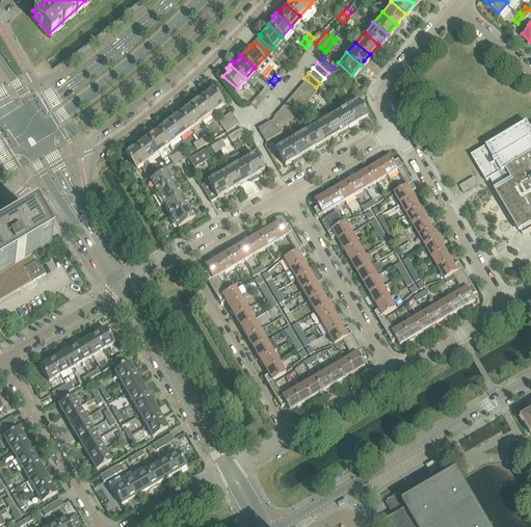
[(299,82),(312,93),(316,87),(303,78),(299,82)]
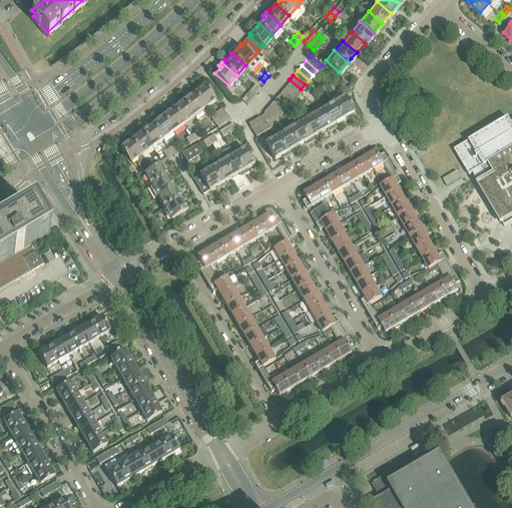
[(285,84),(296,94),(301,89),(289,79),(285,84)]
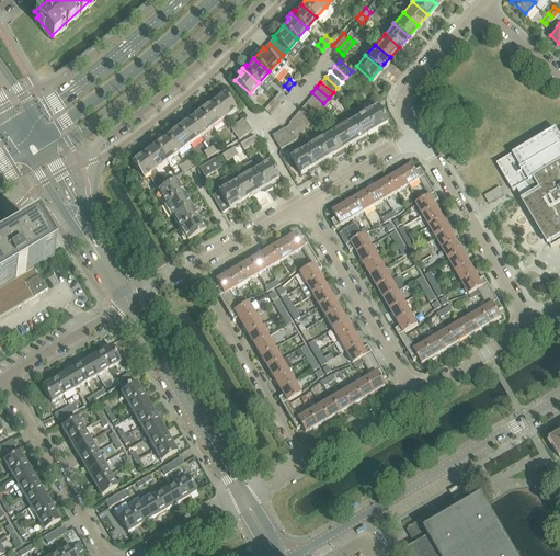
[(274,93),(280,99),(284,93),(278,89),(274,93)]
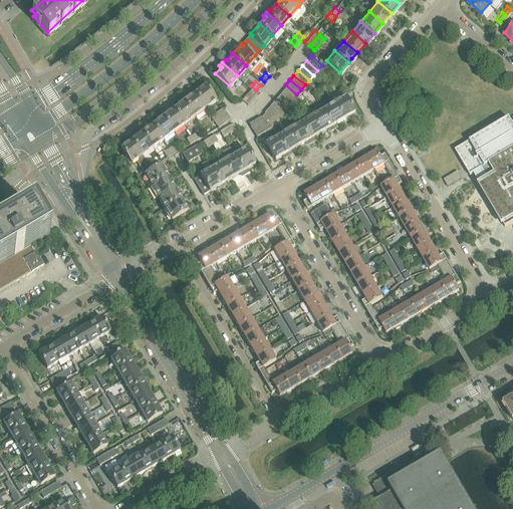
[(193,89),(204,105),(218,95),(212,86),(209,89),(204,83),(197,88),(196,87),(193,89)]
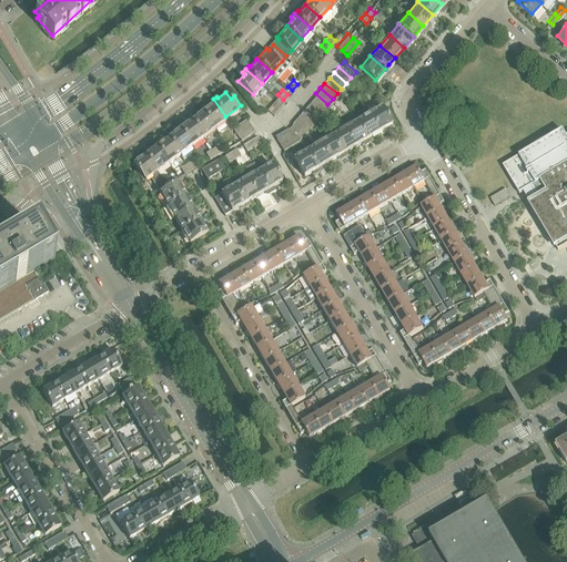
[(311,99),(323,110),(327,104),(315,93),(311,99)]
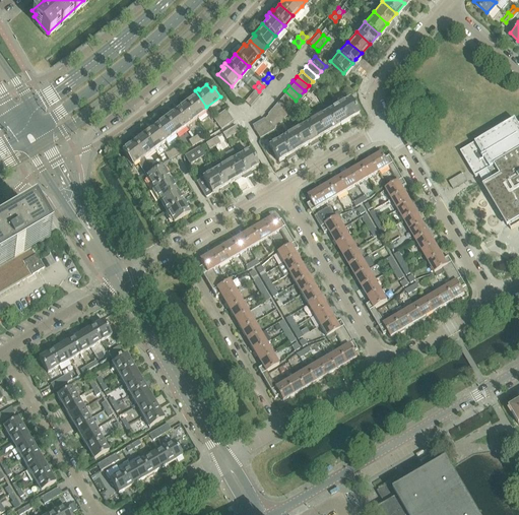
[(259,91),(254,86),(245,98),(250,103),(259,91)]
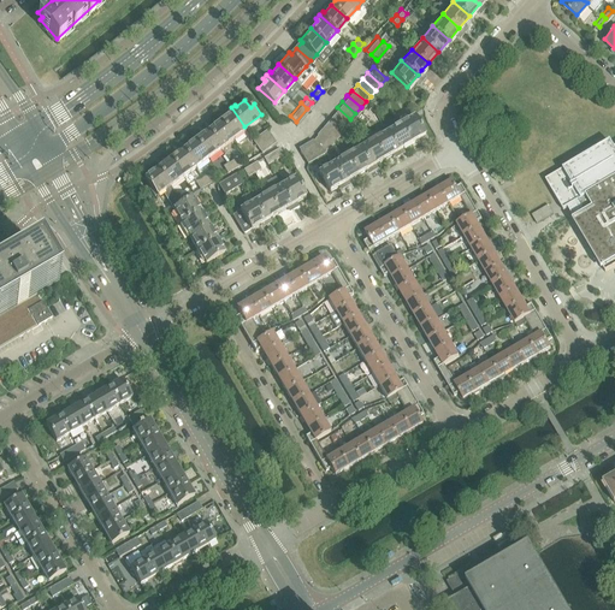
[(219,119),(232,136),(244,126),(231,107),(226,111),(228,112),(219,119)]
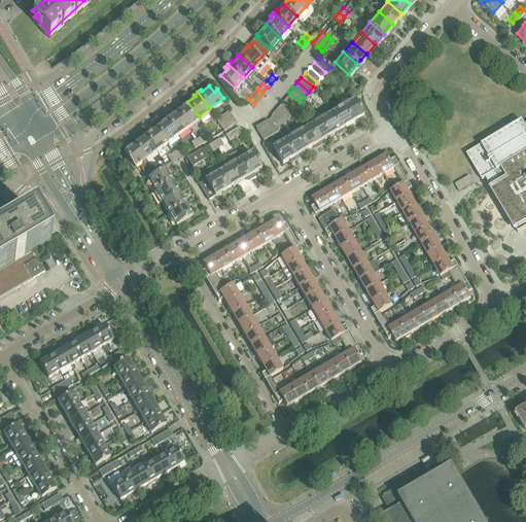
[(284,97),(295,107),(300,102),(288,92),(284,97)]
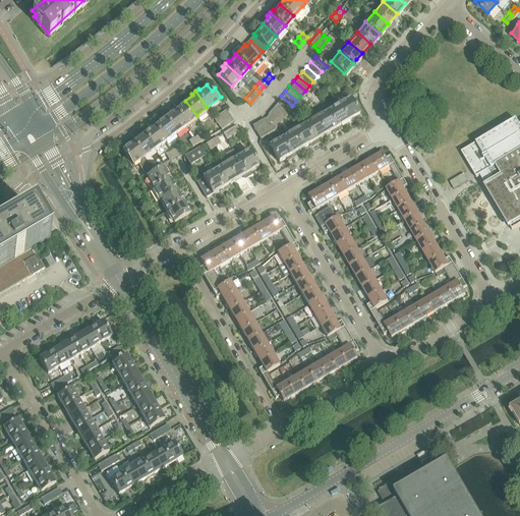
[(276,101),(288,111),(292,106),(281,96),(276,101)]
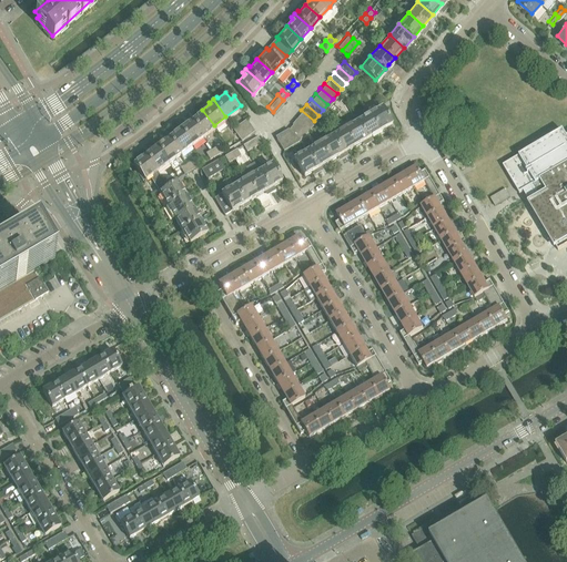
[(367,111),(378,129),(391,121),(381,104),(367,111)]
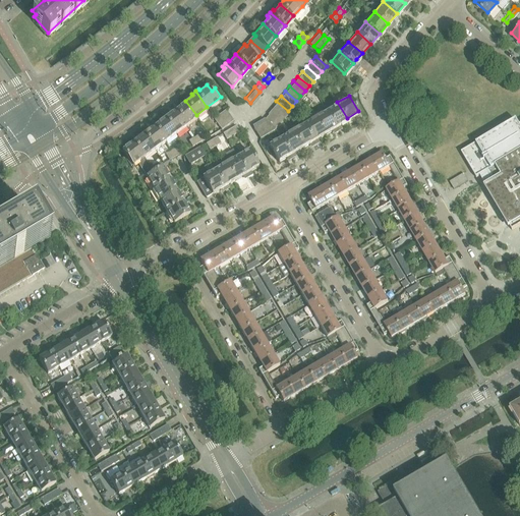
[(196,115),(185,101),(178,106),(177,104),(174,107),(186,123),(196,115)]
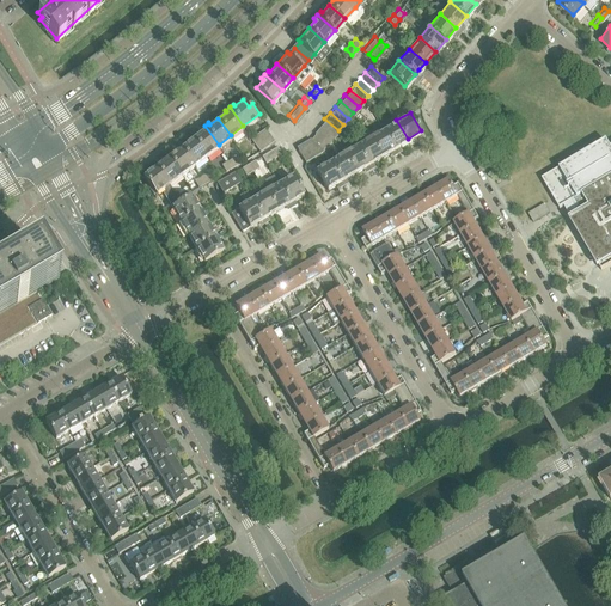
[(319,124),(333,136),(338,130),(324,118),(319,124)]
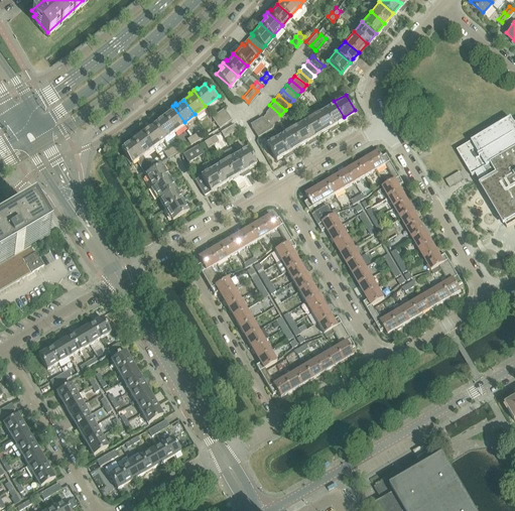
[(323,108),(332,124),(344,117),(334,101),(323,108)]
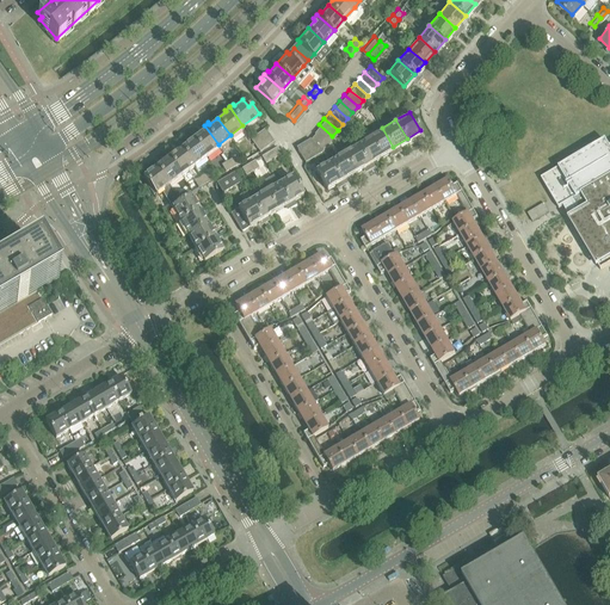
[(254,141),(269,130),(264,124),(250,135),(254,141)]
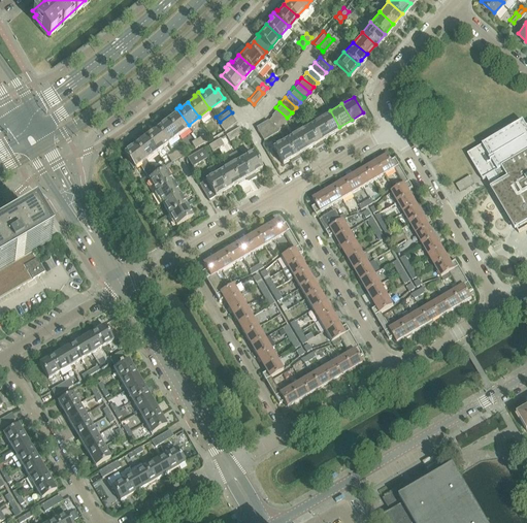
[(271,112),(283,122),(287,118),(275,107),(271,112)]
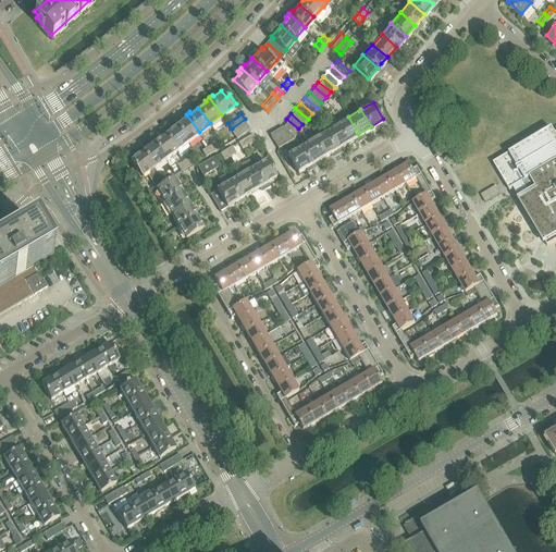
[(199,132),(186,114),(182,117),(183,119),(175,124),(187,139),(199,132)]
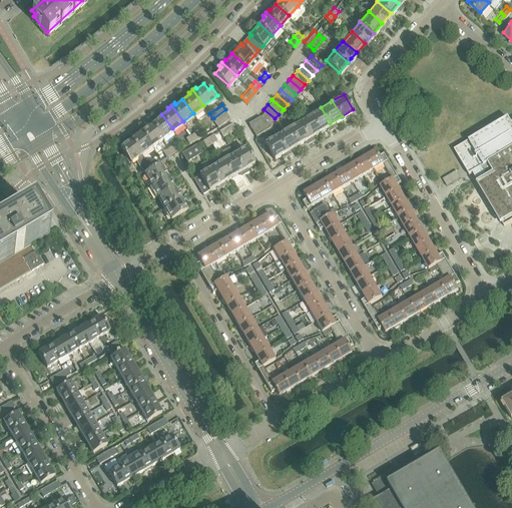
[(310,114),(319,129),(330,123),(321,107),(310,114)]
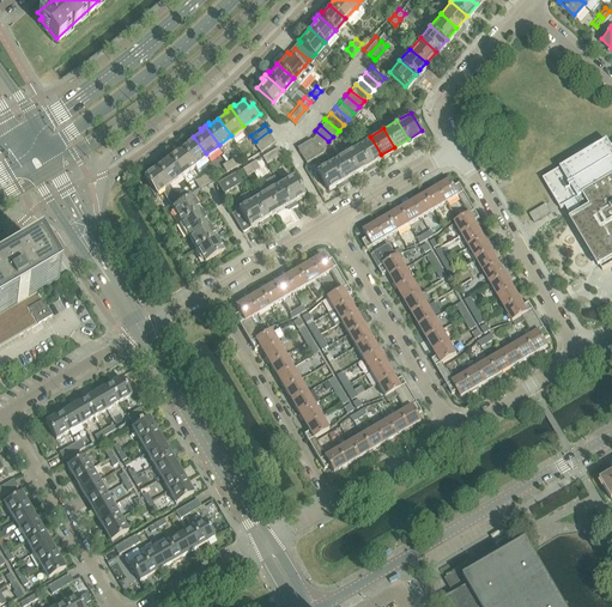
[(270,131),(255,141),(260,149),(274,138),(270,131)]
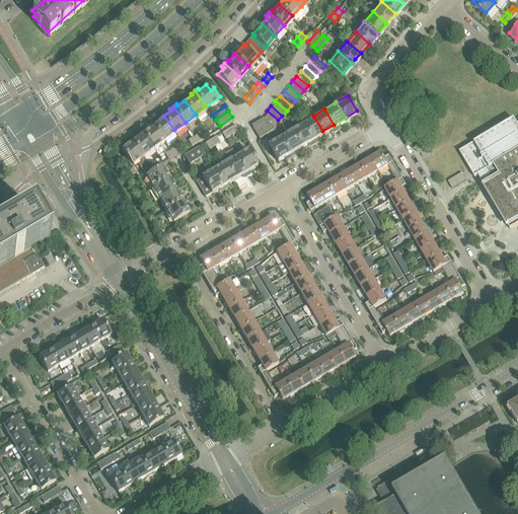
[(264,116),(273,124),(277,120),(278,121),(278,120),(267,111),(267,112),(264,116)]
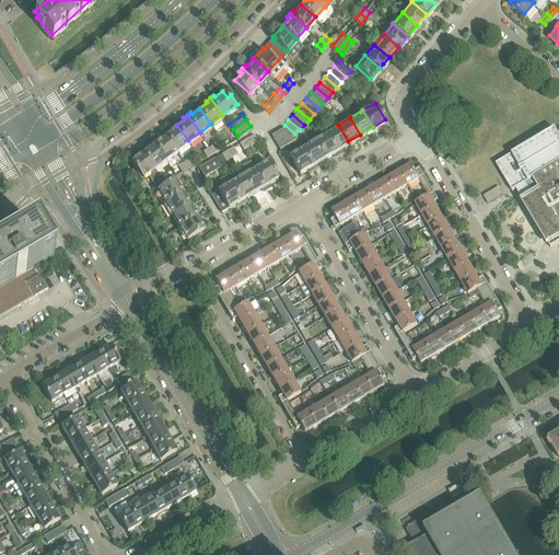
[(295,135),(294,134),(284,125),(283,124),(270,131),(279,146),(293,137),(295,135)]
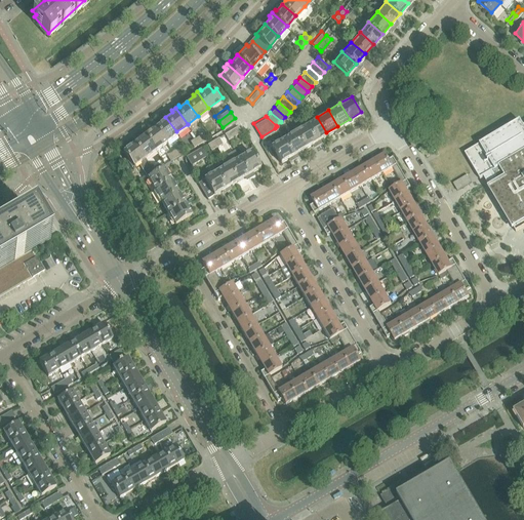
[(176,131),(165,117),(158,122),(157,121),(154,123),(166,140),(176,131)]
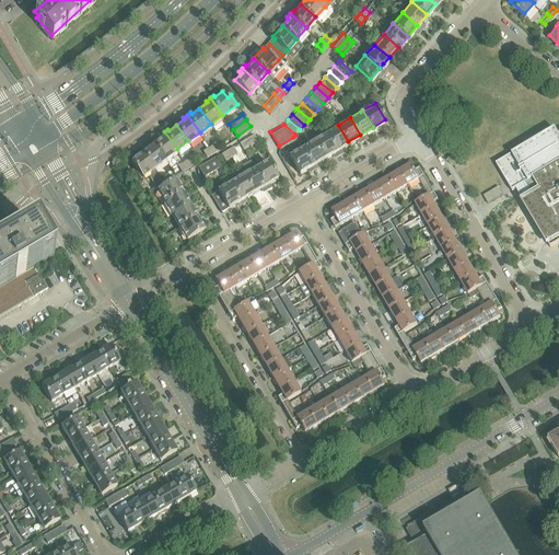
[(326,131),(336,149),(348,141),(338,125),(326,131)]
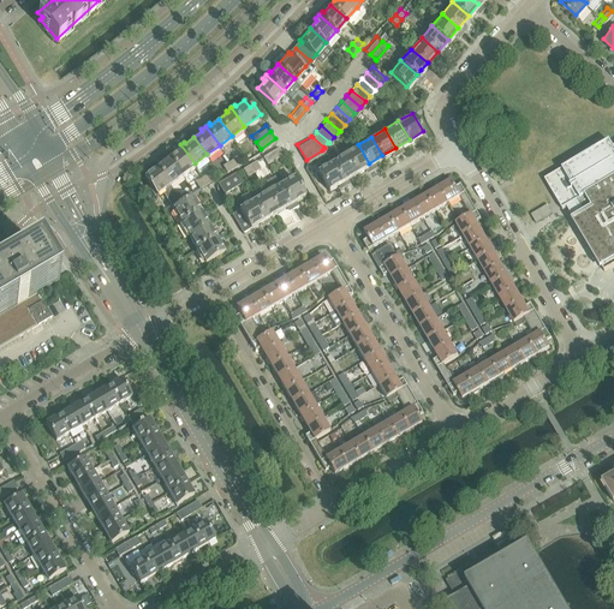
[(608,137),(543,175),(555,195),(561,206),(566,203),(568,207),(567,207),(571,212),(572,214),(570,215),(598,264),(601,263),(612,256),(613,255),(613,141),(612,143),(608,137)]
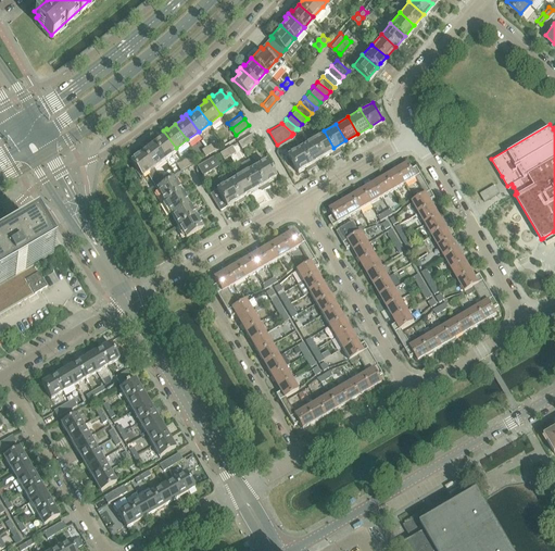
[(176,148),(163,130),(160,134),(161,135),(152,141),(164,157),(176,148)]
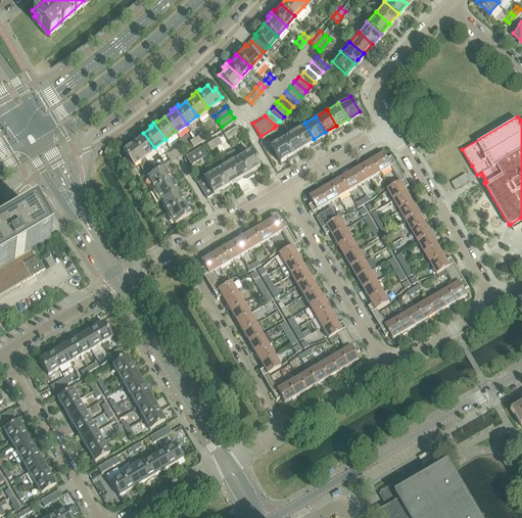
[(227,136),(240,129),(236,123),(223,130),(227,136)]
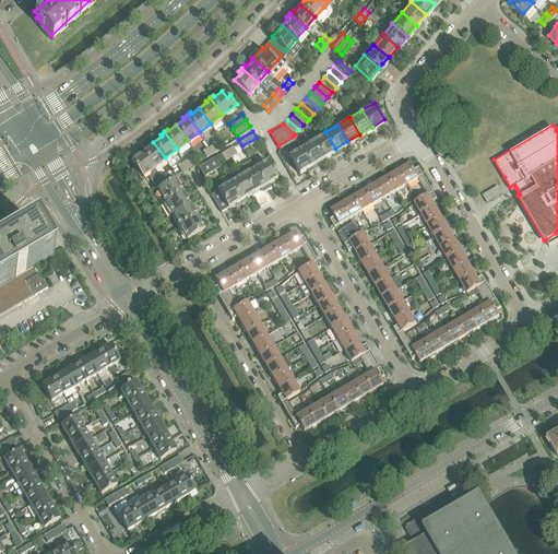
[(313,139),(323,155),(335,149),(325,131),(313,139)]
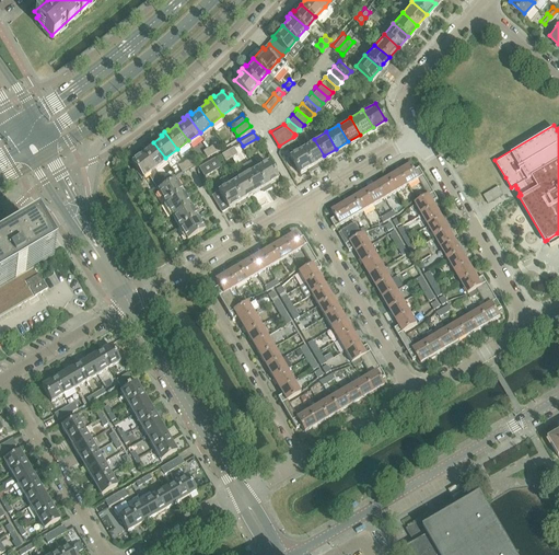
[(301,146),(312,163),(324,155),(314,139),(301,146)]
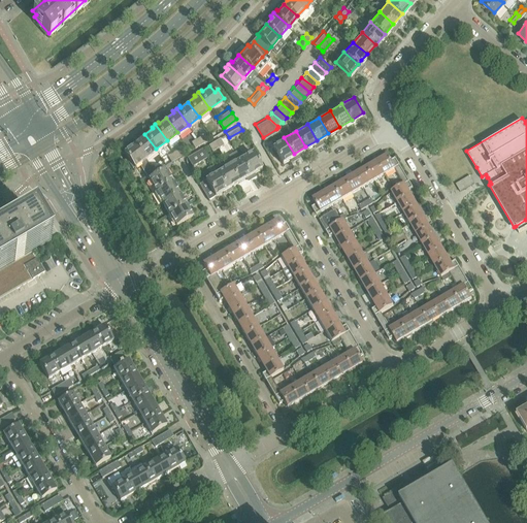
[(196,135),(200,141),(205,138),(202,132),(196,135)]
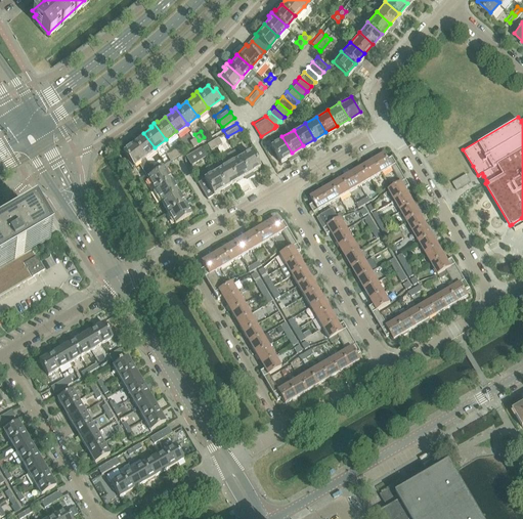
[(155,147),(143,133),(137,137),(136,136),(132,139),(144,156),(155,147)]
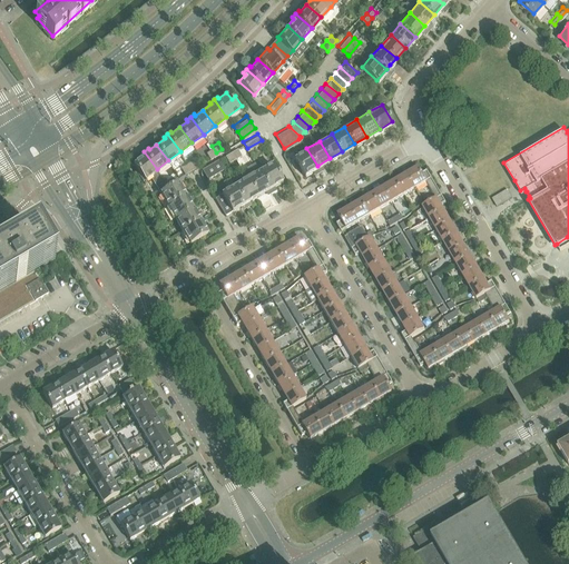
[(216,152),(212,146),(206,149),(209,157),(216,152)]
